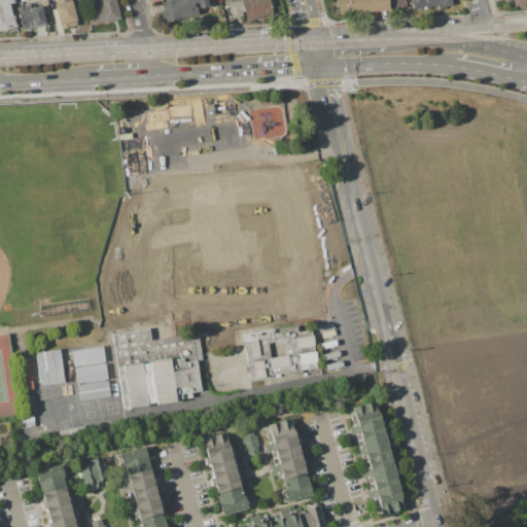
[(0,0),(13,0),(14,4),(11,5),(11,3),(9,4),(10,9),(0,11),(0,0)]
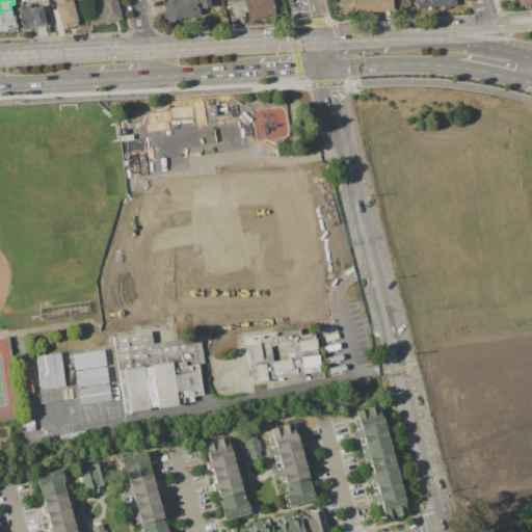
[(55,4),(57,4),(56,0),(72,0),(78,25),(61,29),(55,4)]
